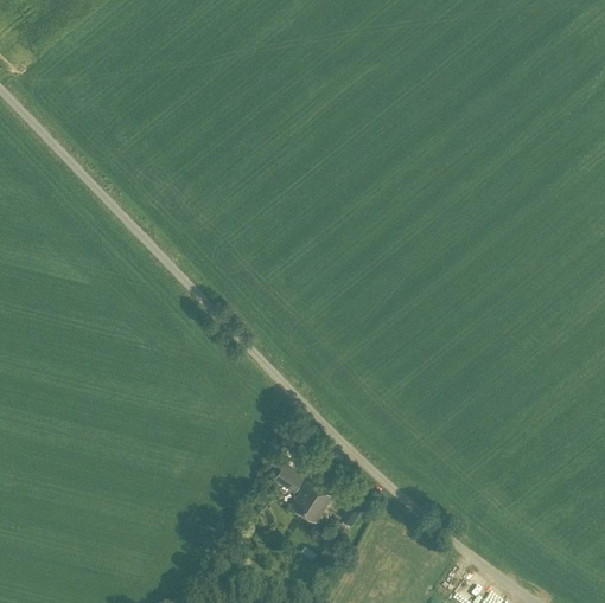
[(292,495),(301,480),(281,467),(272,482),(292,495)]
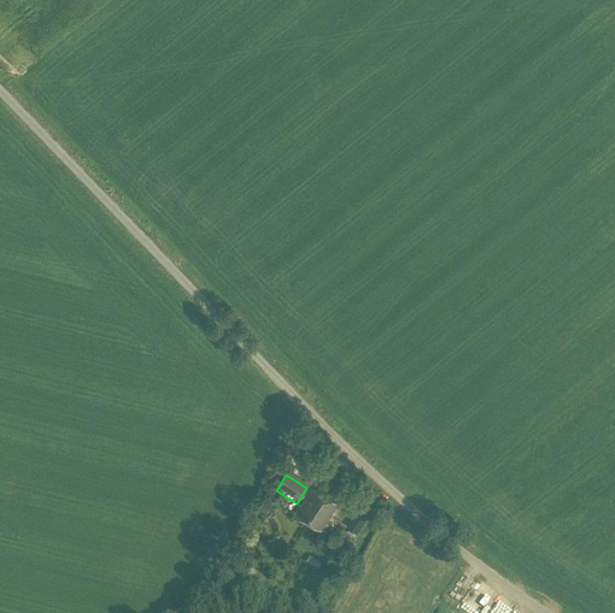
[(318,535),(337,508),(310,491),(293,518),(318,535)]
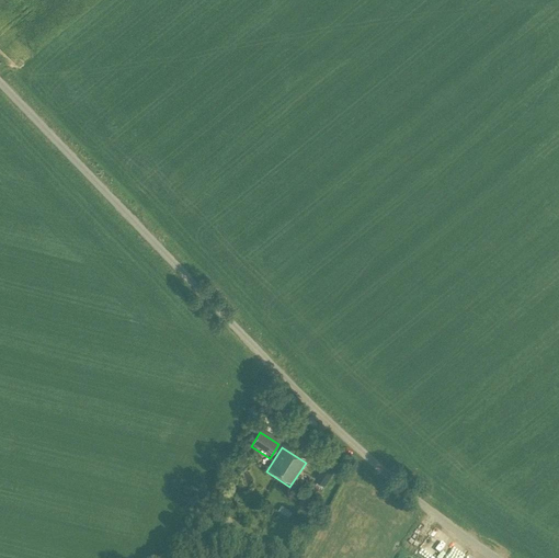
[(323,490),(332,476),(322,469),(312,484),(323,490)]
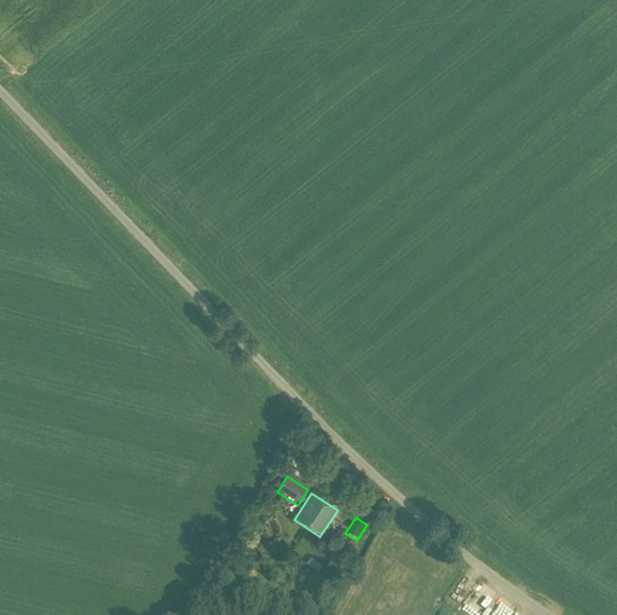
[(351,546),(355,540),(346,535),(342,540),(351,546)]
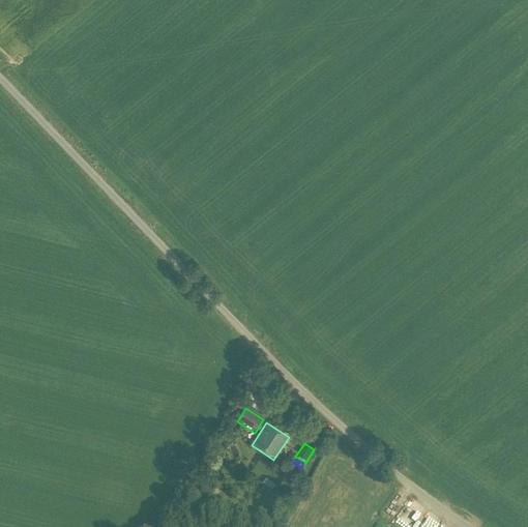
[(214,480),(218,472),(210,469),(207,477),(214,480)]
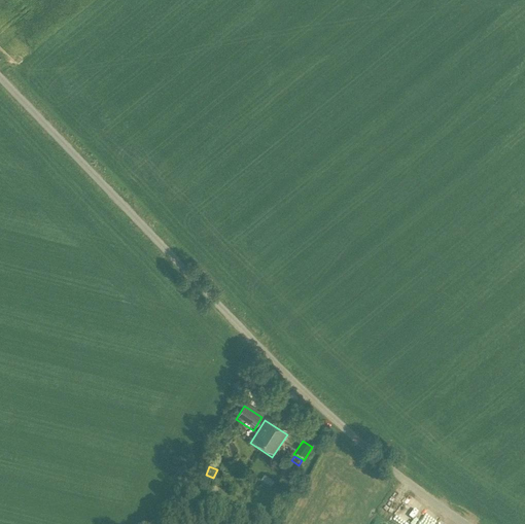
[(202,481),(199,487),(206,491),(210,485),(202,481)]
